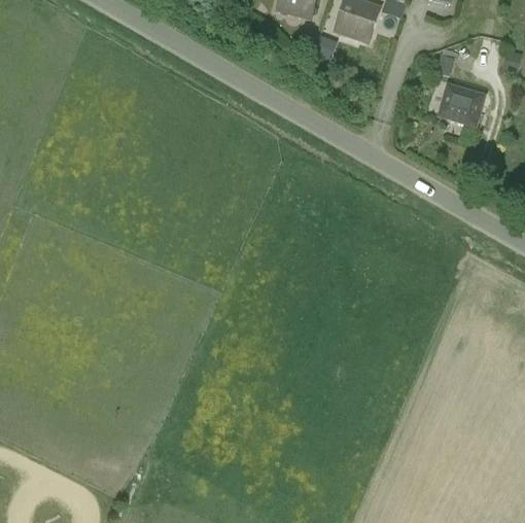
[(311,11),(314,0),(277,0),(277,3),(311,11)]
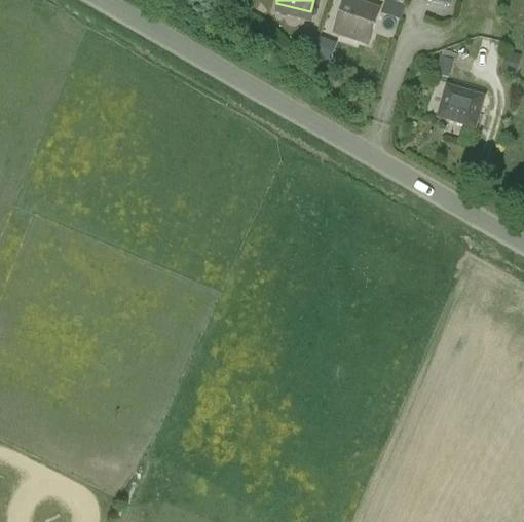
[(369,35),(378,8),(353,0),(343,0),(335,24),(369,35)]
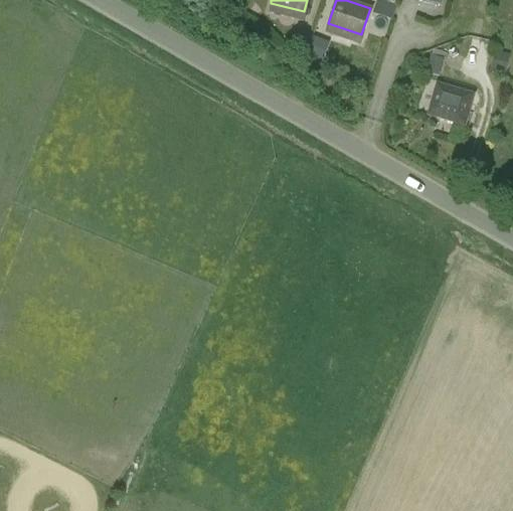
[(377,0),(374,11),(390,16),(394,2),(388,0),(377,0)]
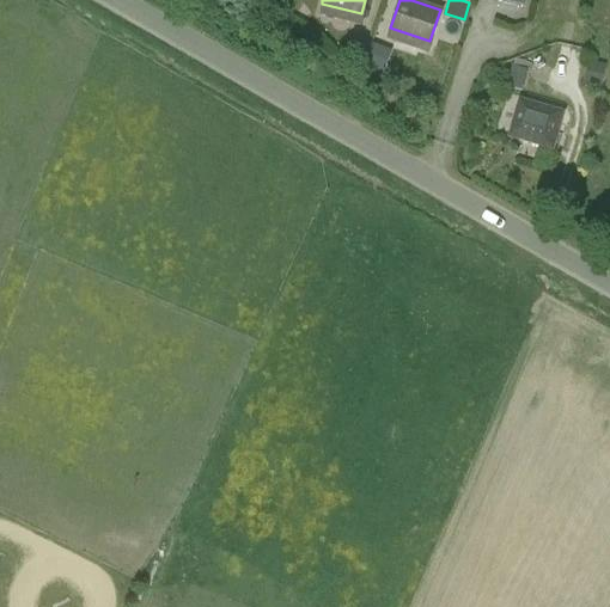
[(599,84),(602,61),(583,60),(580,81),(599,84)]
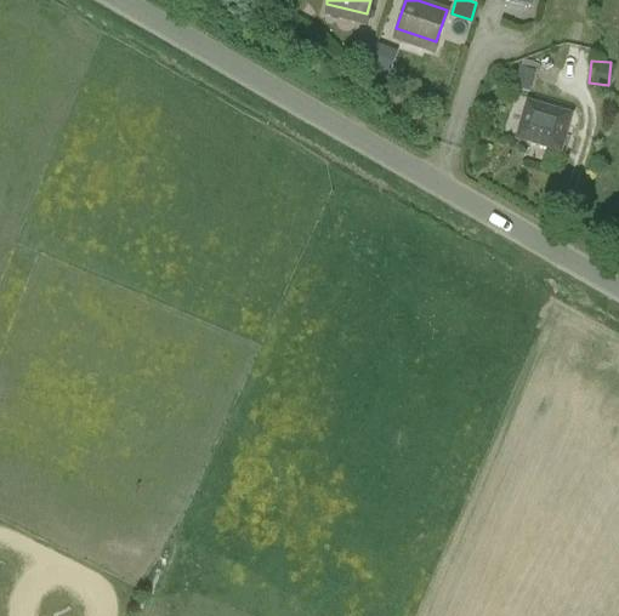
[(526,87),(529,68),(516,66),(511,85),(526,87)]
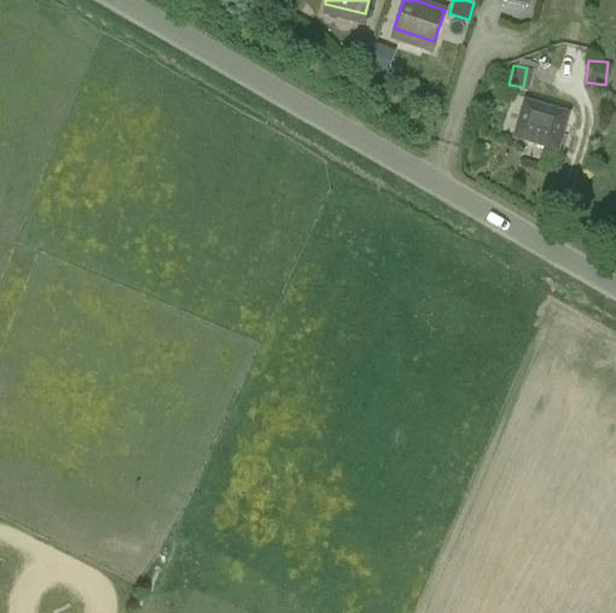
[(565,112),(523,100),(513,135),(555,147),(565,112)]
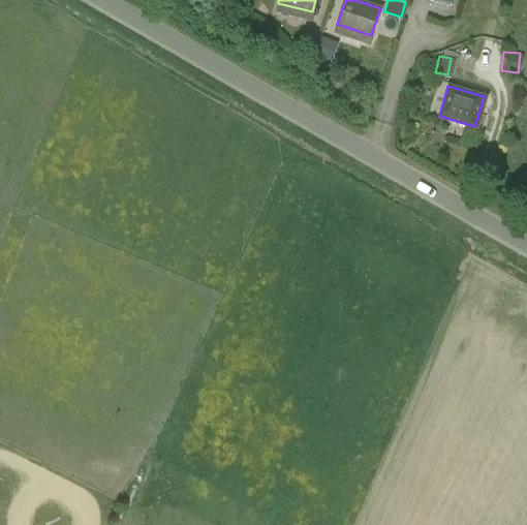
All buildings are outlined.
